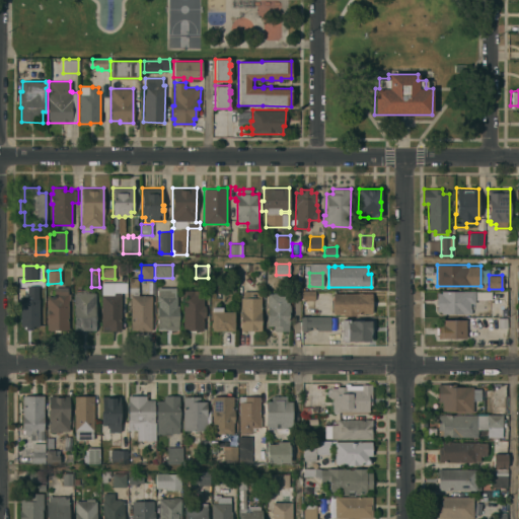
[(151,330),(131,330),(131,298),(129,298),(129,278),(138,278),(138,286),(138,295),(151,295),(151,330)]
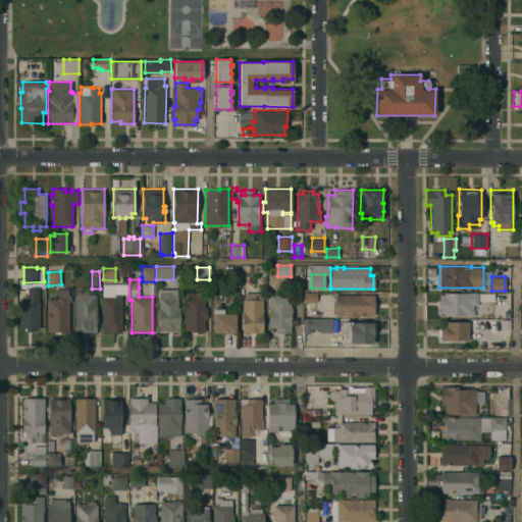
[(102,283),(126,283),(126,294),(121,294),(121,332),(109,332),(109,328),(102,328),(102,297),(102,283)]
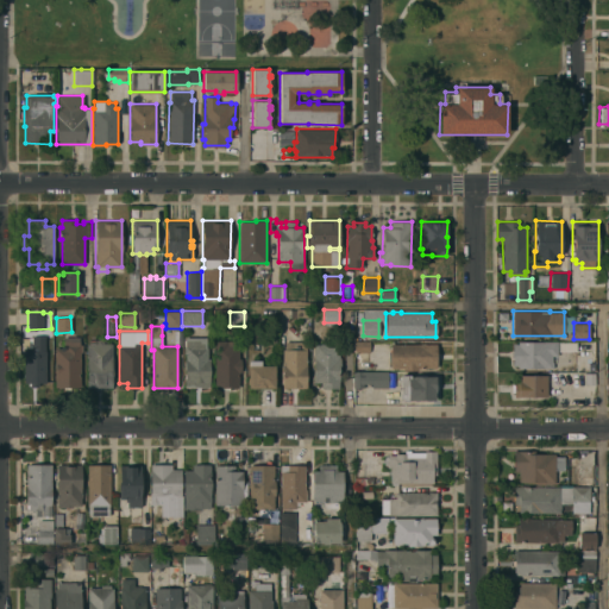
[(24,368),(23,368),(23,360),(24,360),(24,337),(32,337),(32,336),(36,336),(36,333),(42,333),(42,336),(45,336),(45,350),(45,382),(38,382),(38,387),(30,387),(30,382),(24,382),(24,368)]
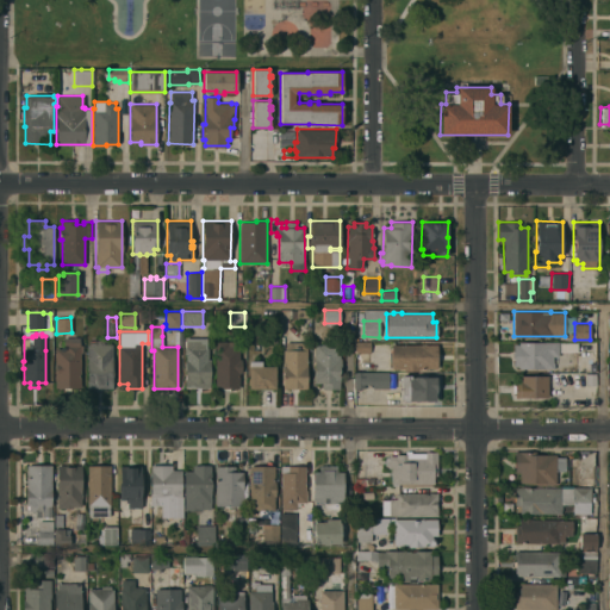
[(55,348),(63,348),(63,337),(80,337),(80,344),(82,344),(82,353),(80,353),(80,387),(55,387),(55,348)]
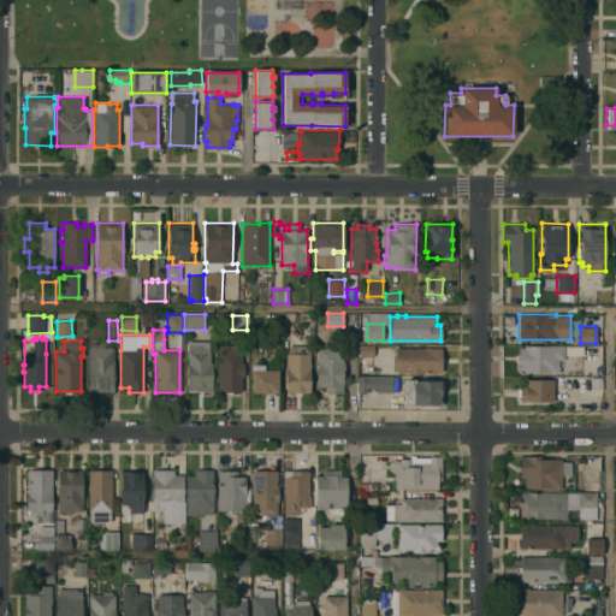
[(187,391),(187,362),(188,362),(188,357),(187,357),(187,350),(187,341),(208,341),(208,363),(212,363),(212,391),(187,391)]
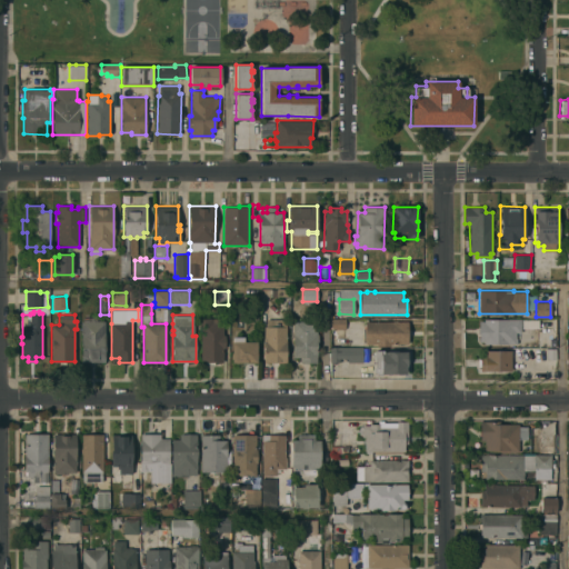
[(81,321),(82,321),(82,317),(103,317),(103,321),(105,321),(105,361),(81,361),(81,321)]
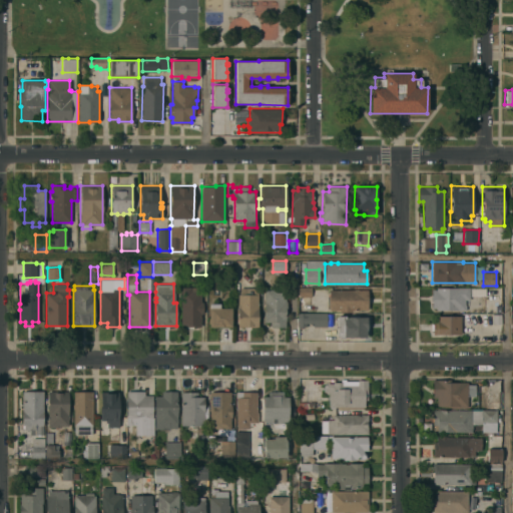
[(181,287),(201,287),(201,302),(202,302),(202,313),(201,313),(200,327),(186,327),(186,325),(180,325),(181,287)]
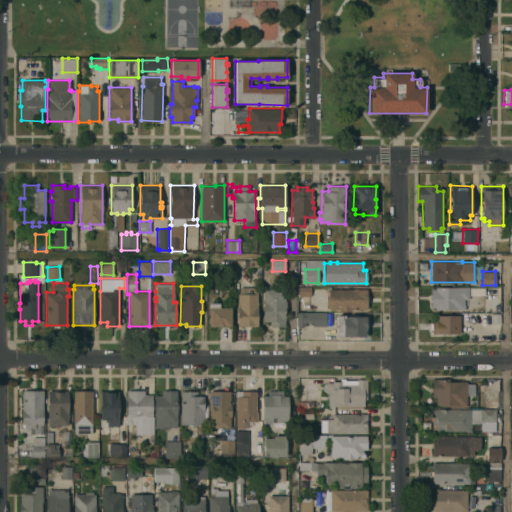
[(298,286),(311,286),(311,296),(299,295),(298,289),(298,286)]
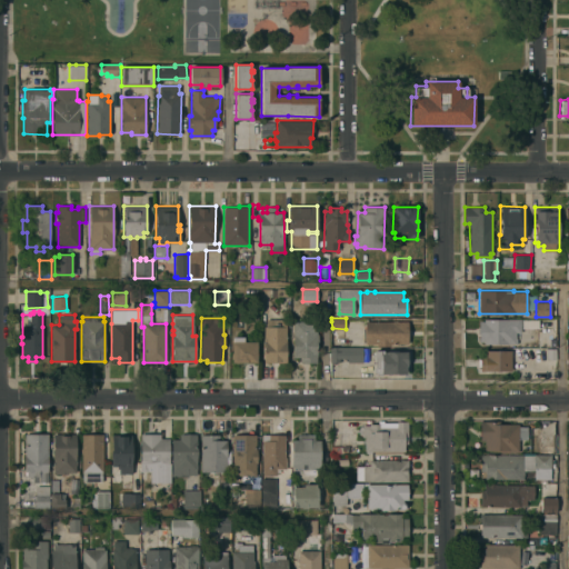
[(265,362),(263,326),(267,326),(267,319),(286,319),(287,362),(265,362)]
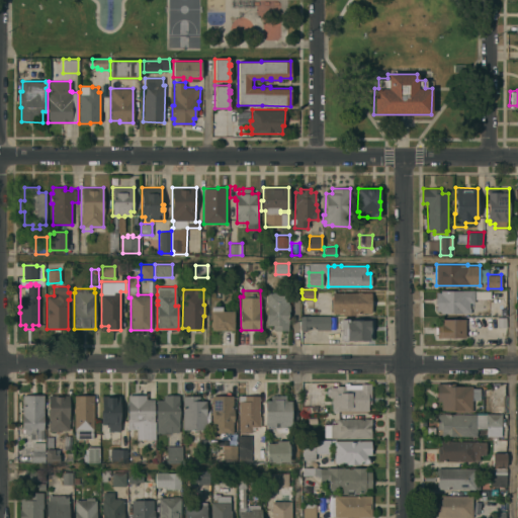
[(473,290),(473,303),(469,303),(469,308),(470,308),(470,313),(440,313),(440,311),(436,311),(436,291),(440,291),(440,290),(473,290)]
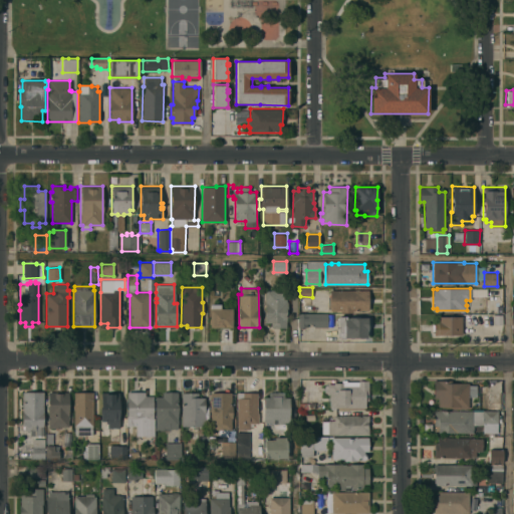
[(501,288),(501,297),(488,297),(488,288),(501,288)]
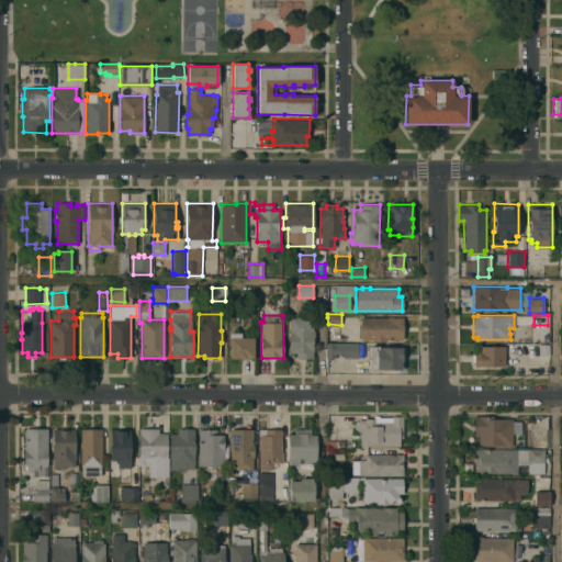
[(290,316),(313,317),(313,329),(314,329),(314,341),(313,341),(313,358),(296,358),(296,352),(289,352),(290,316)]
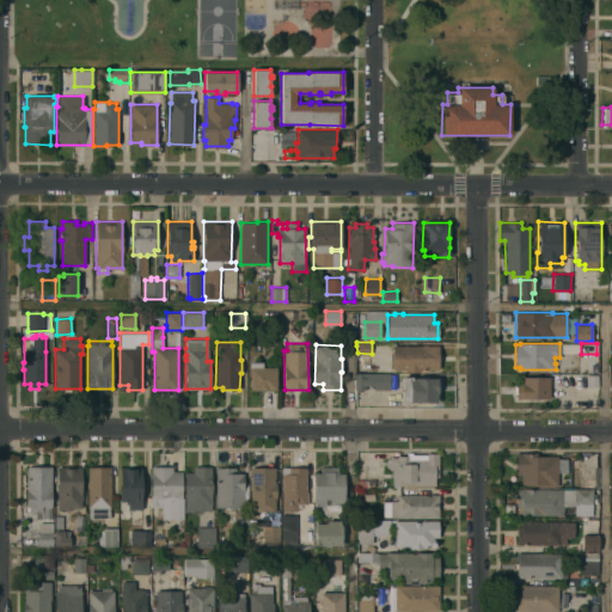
[(439,346),(439,369),(420,369),(420,372),(405,372),(405,369),(392,369),(392,346),(439,346)]
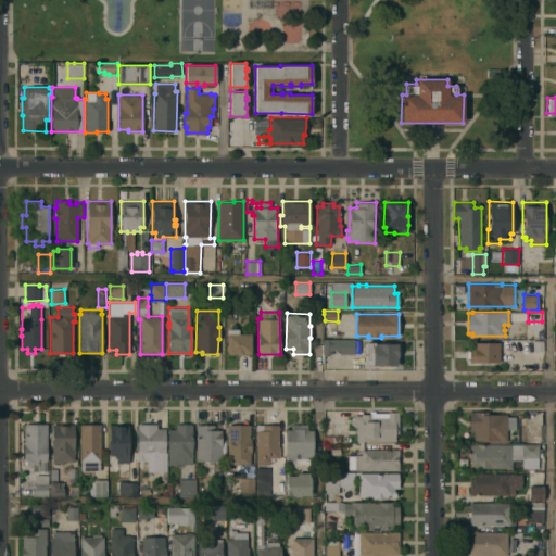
[(226,354),(226,333),(227,333),(227,329),(240,329),(240,333),(251,333),(251,354),(226,354)]
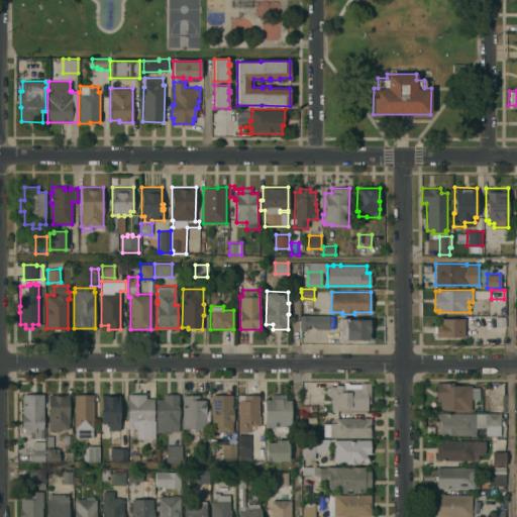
[(329,315),(329,329),(315,329),(315,325),(309,325),(308,329),(301,329),(301,315),(329,315)]
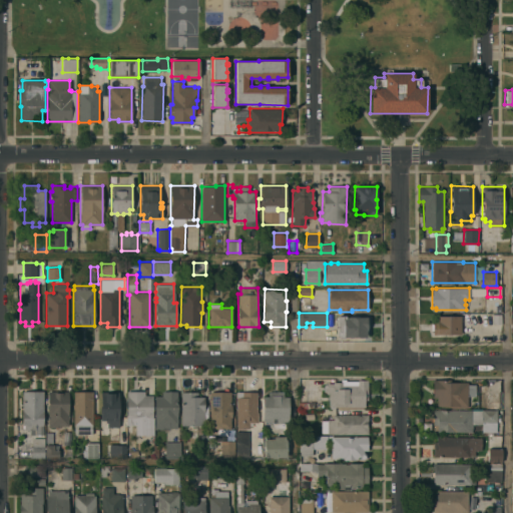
[(502,324),(492,324),(492,314),(501,314),(502,324)]
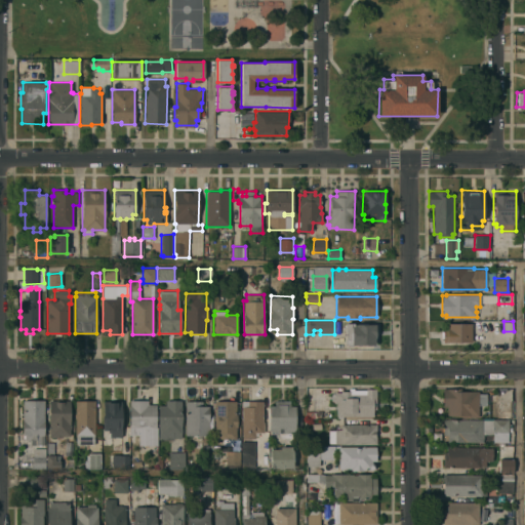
[(345,345),(345,323),(353,323),(353,324),(375,324),(375,336),(374,336),(374,345),(345,345)]
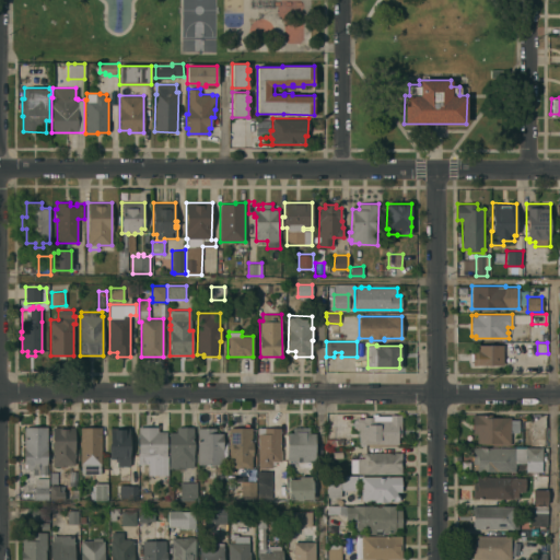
[(503,345),(503,364),(473,364),(473,351),(476,351),(476,345),(503,345)]
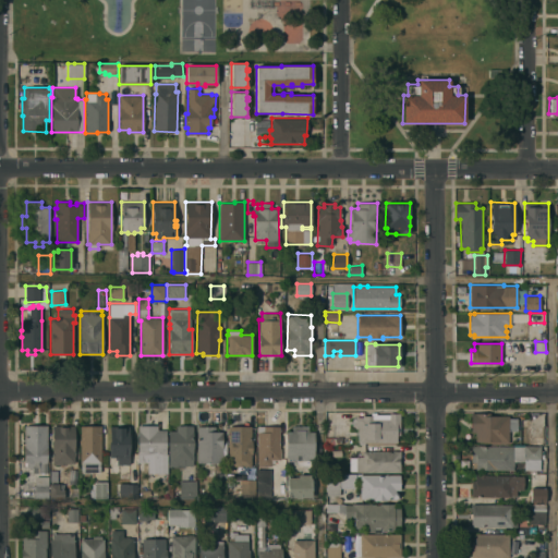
[(358,443),(358,428),(354,428),(354,416),(362,416),(362,415),(371,415),(371,412),(376,412),(376,414),(389,414),(389,413),(400,413),(400,435),(397,435),(397,443),(358,443)]
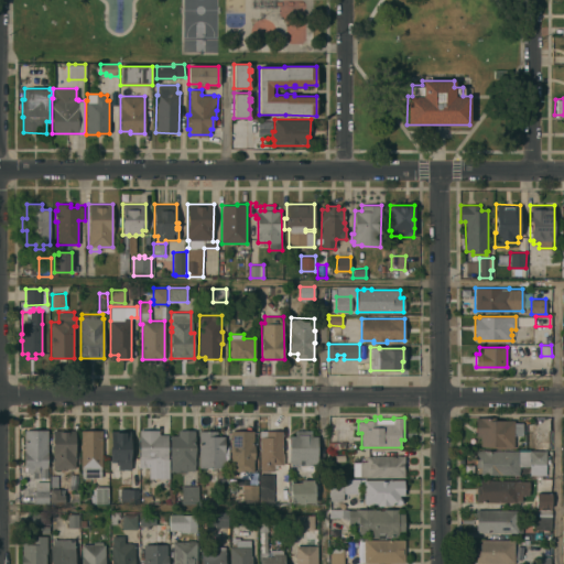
[(513,422),(527,422),(527,435),(513,435),(513,448),(505,448),(496,448),(496,446),(480,446),(480,436),(476,436),(476,418),(495,418),(495,420),(513,420),(513,422)]
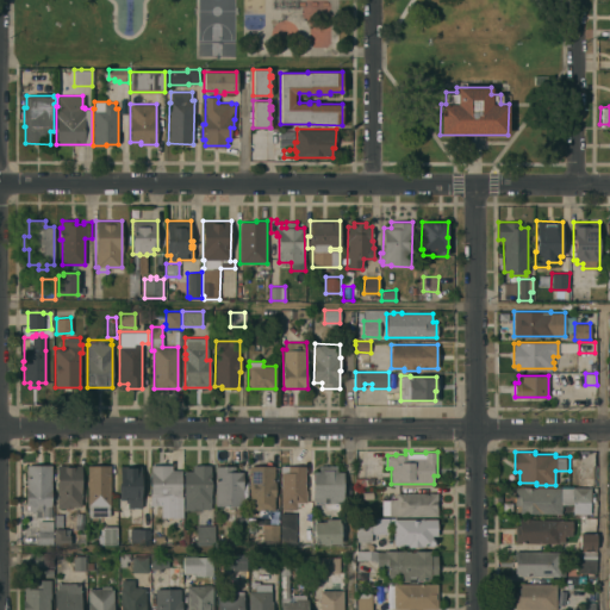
[(51,516),(48,516),(48,518),(44,518),(44,516),(39,516),(39,514),(36,514),(36,511),(29,511),(29,509),(26,509),(26,505),(26,465),(51,465),(51,516)]
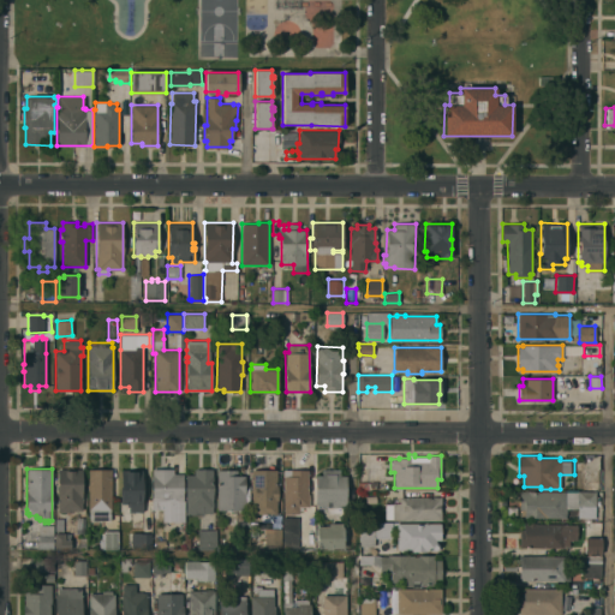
[(82,511),(72,511),(72,512),(59,512),(59,511),(58,511),(58,469),(82,469),(82,511)]
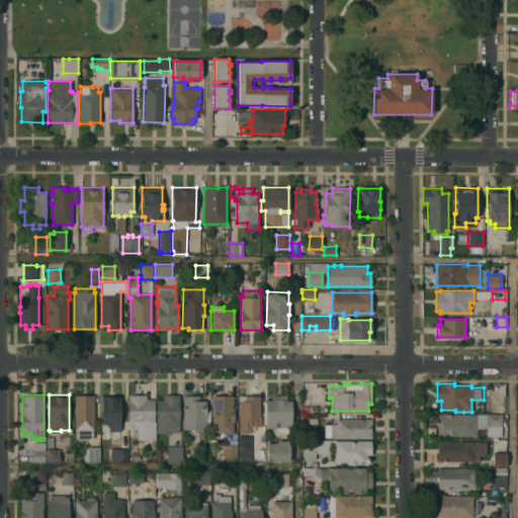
[(93,430),(92,430),(92,438),(85,438),(85,439),(82,439),(82,441),(77,441),(77,439),(75,439),(75,429),(74,429),(74,413),(73,412),(73,409),(74,409),(74,395),(93,395),(93,430)]
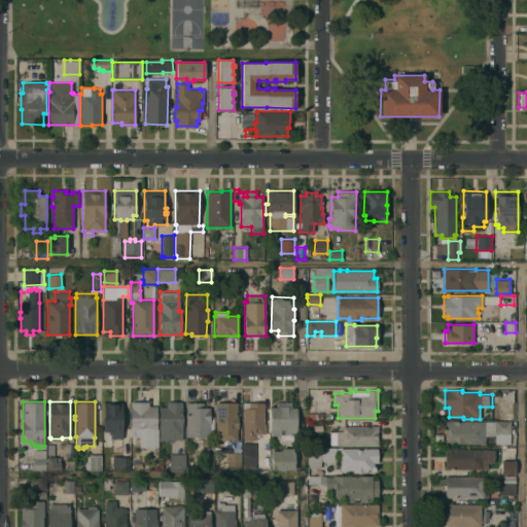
[(131,401),(148,401),(148,406),(156,406),(156,428),(157,428),(157,447),(139,447),(139,436),(131,435),(131,401)]
